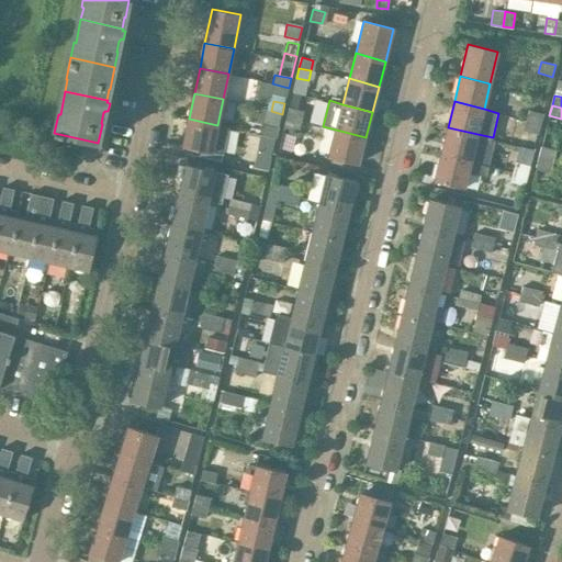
[(299,121),(301,111),(290,108),(288,117),(299,121)]
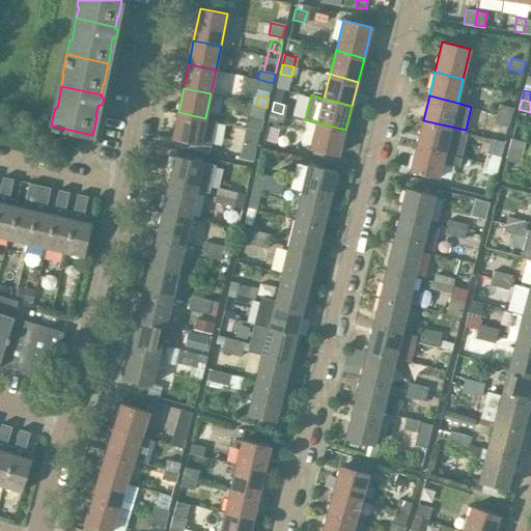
[(510,117),(513,108),(499,104),(497,113),(510,117)]
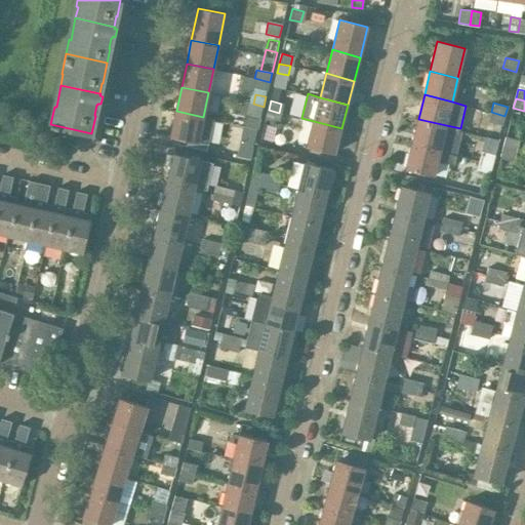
[(277,122),(279,113),(269,110),(266,120),(277,122)]
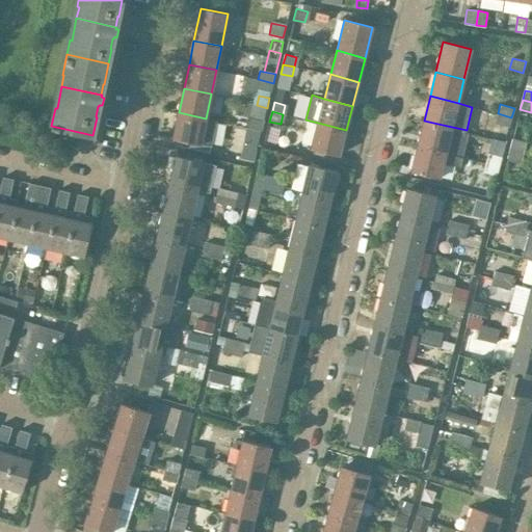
[(215,121),(206,118),(179,112),(174,137),(201,142),(210,144),(215,121)]
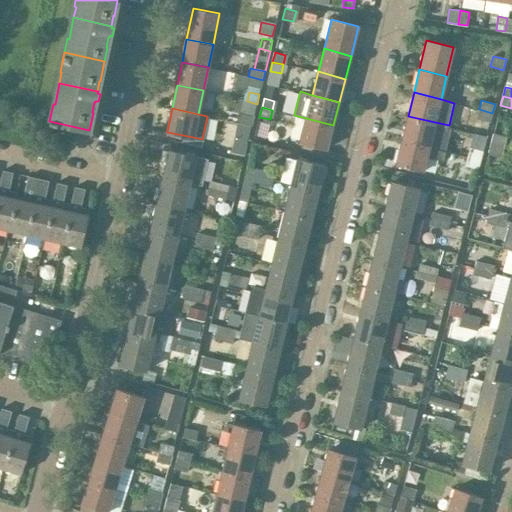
[(490,122),(492,113),(479,109),(476,118),(490,122)]
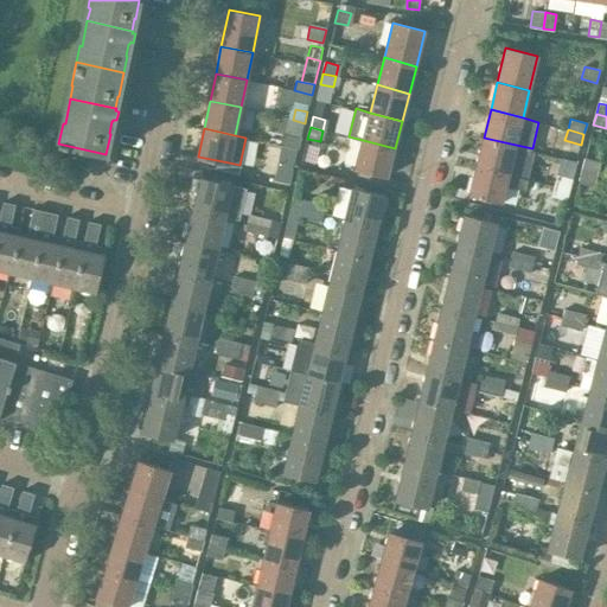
[(285,134),(282,145),(286,146),(299,149),(301,140),(301,138),(285,134)]
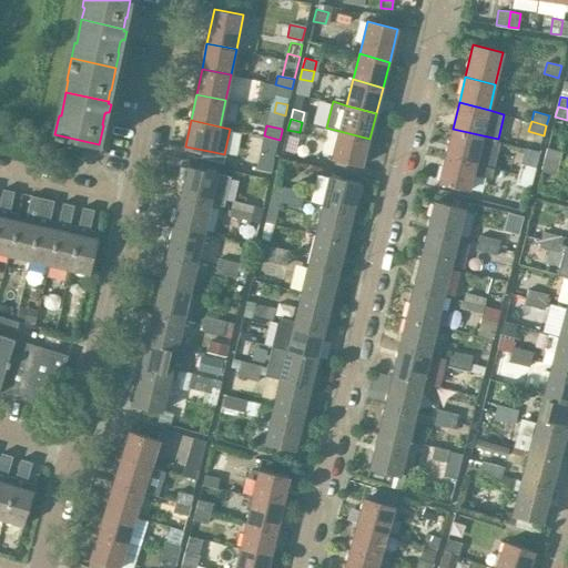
[(476,162),(483,135),(453,129),(446,154),(476,162)]
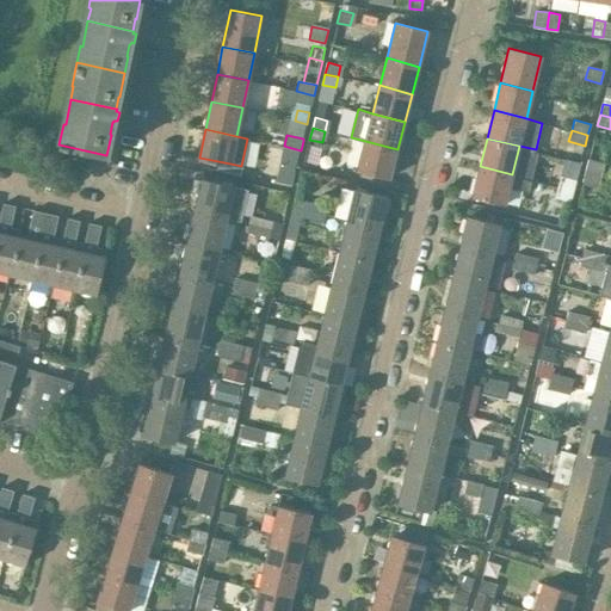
[(389,178),(397,149),(365,141),(357,170),(389,178)]
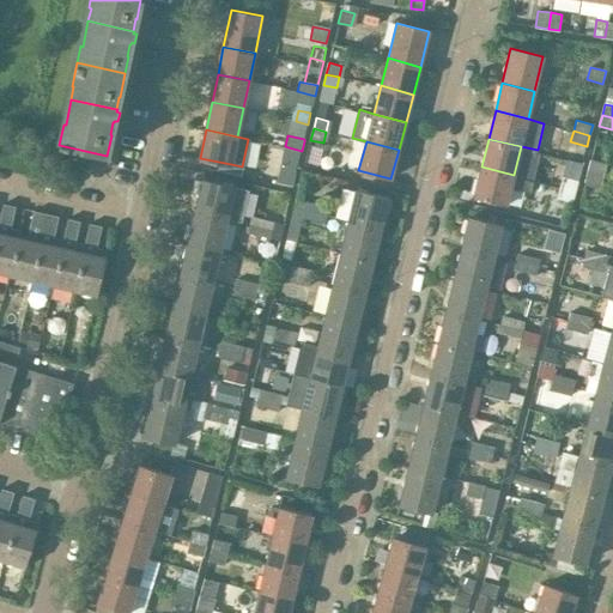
[(283,158),(277,184),(293,188),(295,180),(299,162),(301,158),(302,151),(289,147),(285,146),(283,158)]
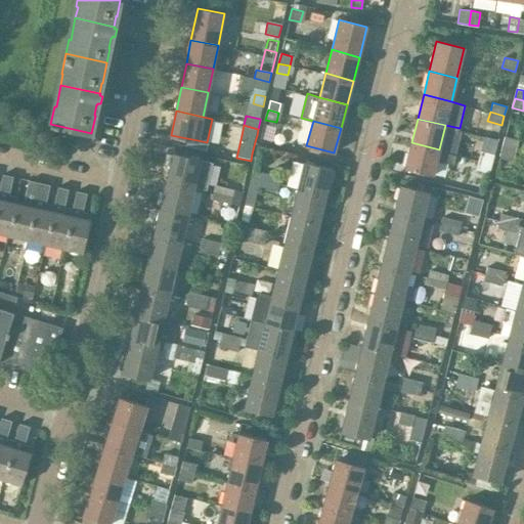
[(79,139),(80,131),(68,129),(67,136),(79,139)]
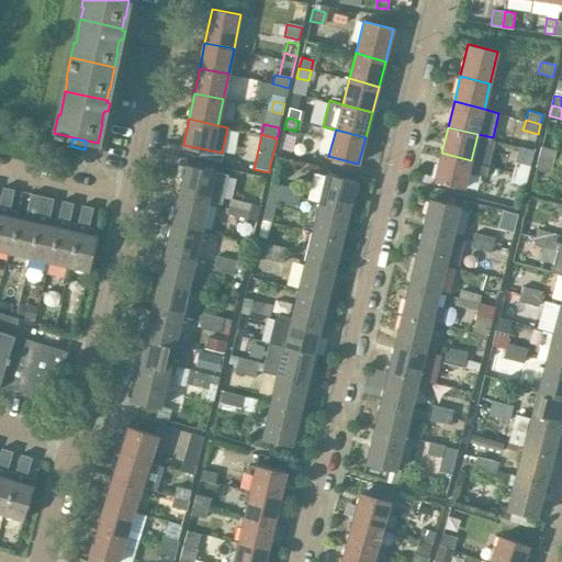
[(555,149),(541,146),(539,156),(553,159),(555,149)]
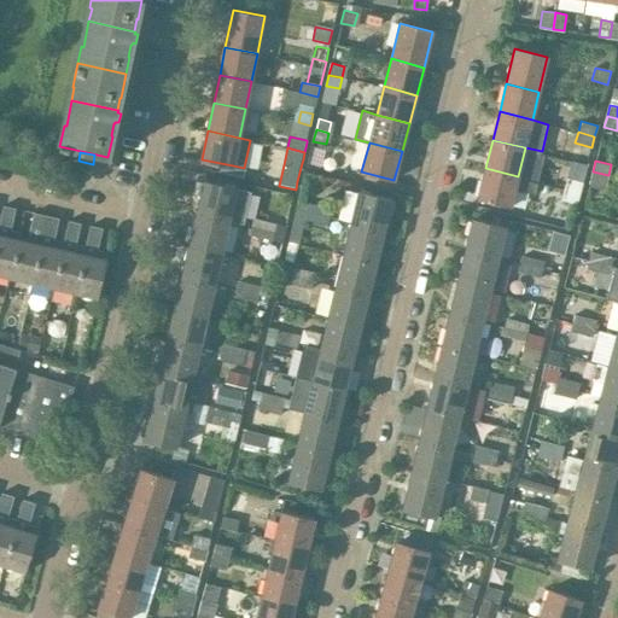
[(511,207),(518,176),(485,168),(478,198),(511,207)]
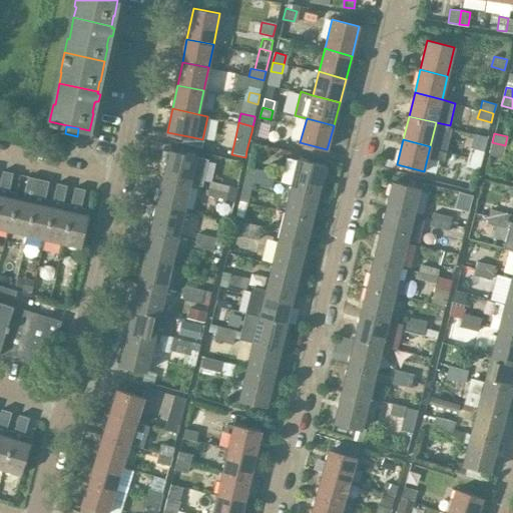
[(502,155),(505,145),(492,142),(489,151),(502,155)]
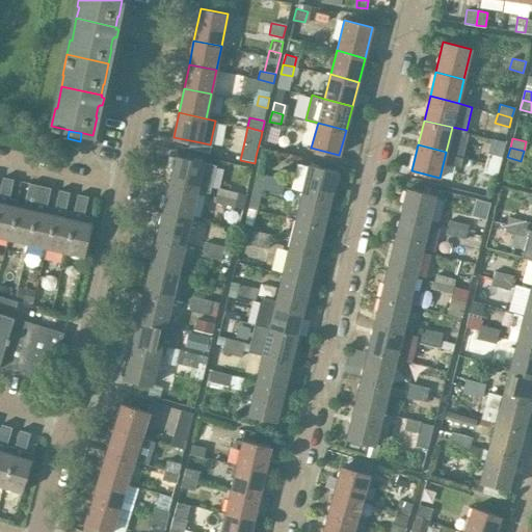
[(499,166),(501,156),(487,153),(485,162),(499,166)]
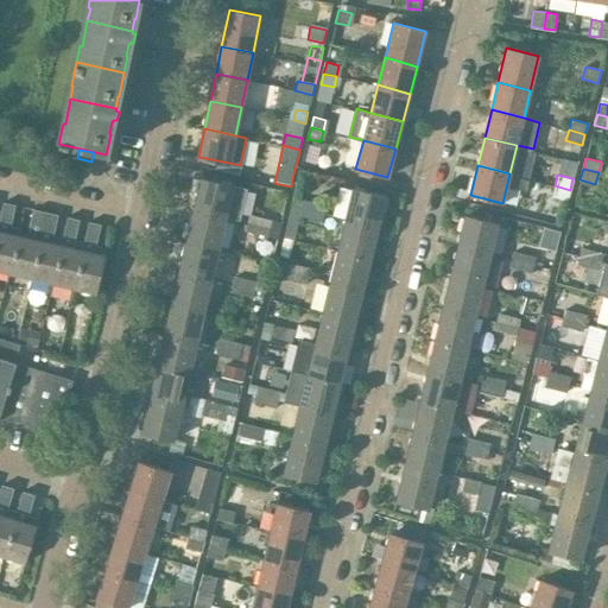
[(233,184),(201,176),(194,208),(226,216),(233,184)]
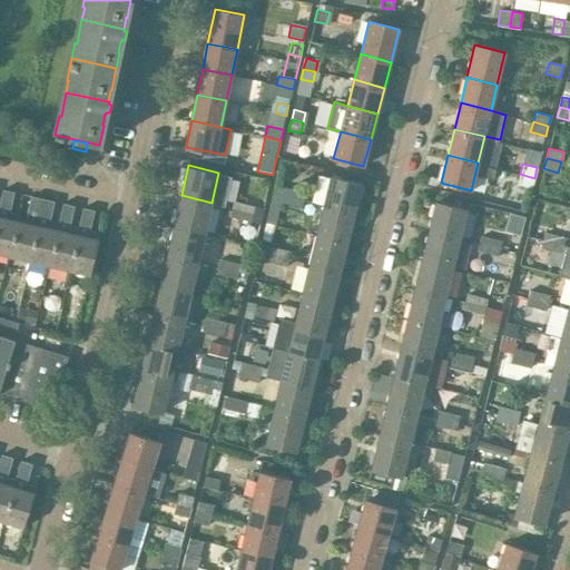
[(531,188),(534,178),(520,174),(517,184),(531,188)]
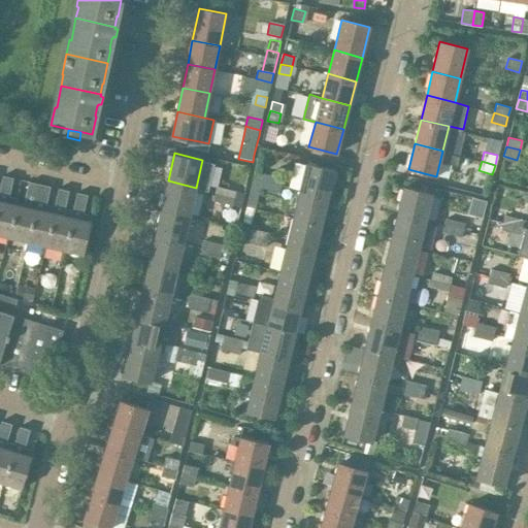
[(334,170),(306,163),(300,190),(328,197),(334,170)]
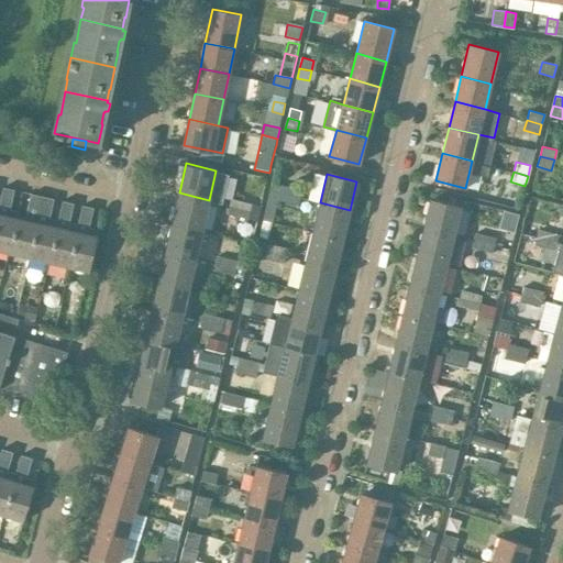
[(288,202),(291,188),(282,186),(278,200),(288,202)]
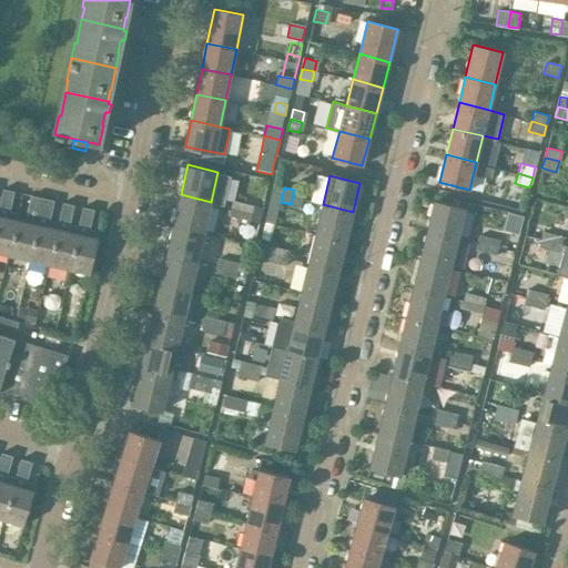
[(0,253),(9,255),(19,213),(10,211),(14,192),(3,189),(0,203),(0,253)]
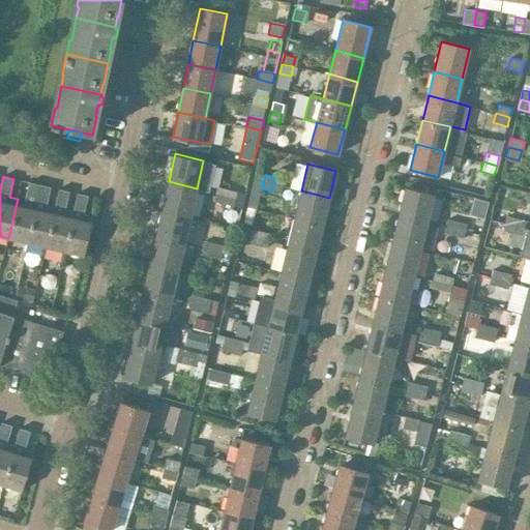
[(284,179),(274,177),(271,190),(281,194),(284,179)]
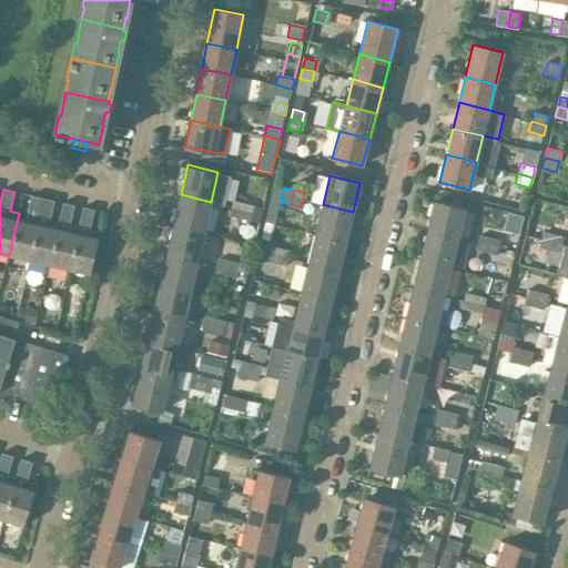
[(204,231),(211,202),(181,194),(174,223),(204,231)]
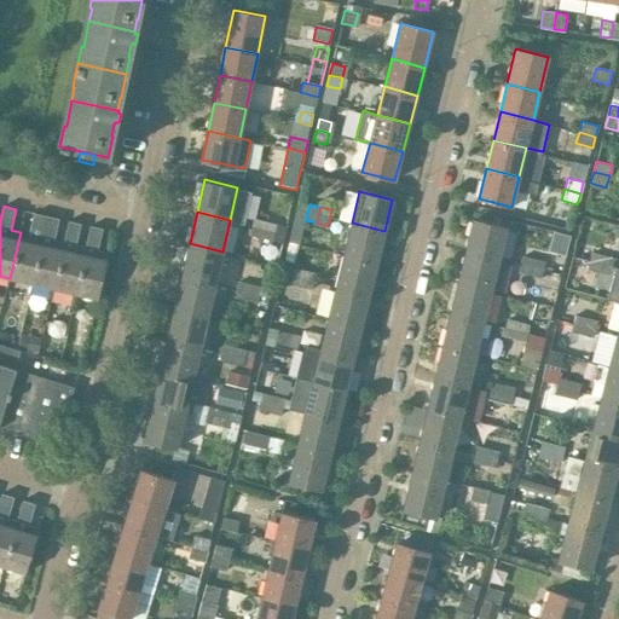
[(32,283),(47,217),(34,213),(29,235),(21,232),(10,278),(32,283)]
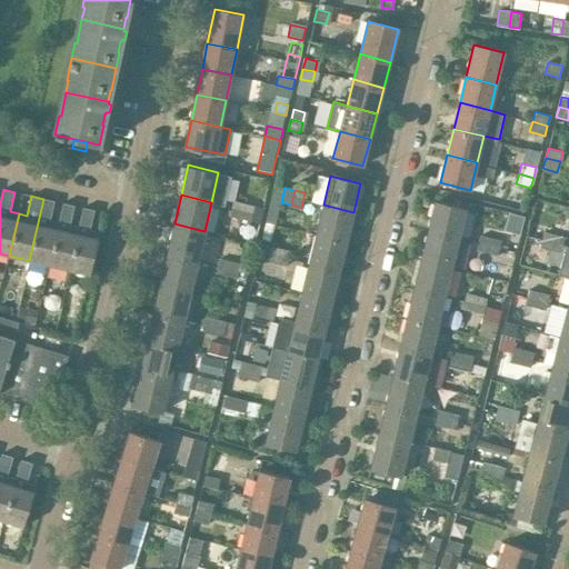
[(49,265),(59,222),(50,221),(55,201),(43,199),(29,260),(49,265)]
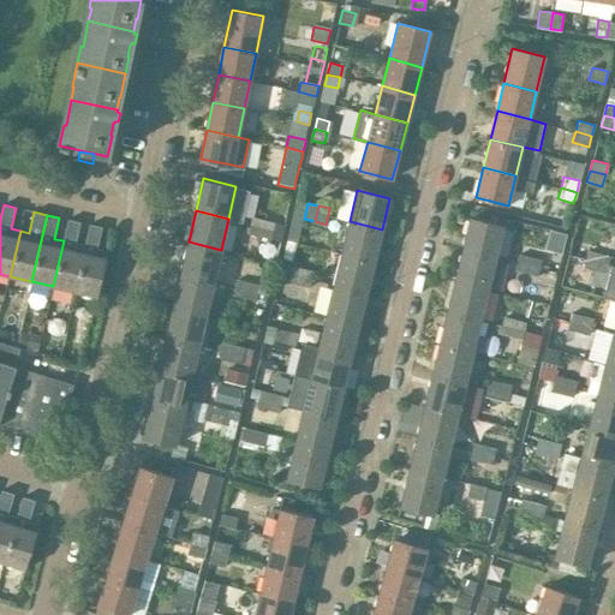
[(260,234),(263,218),(252,215),(249,232),(260,234)]
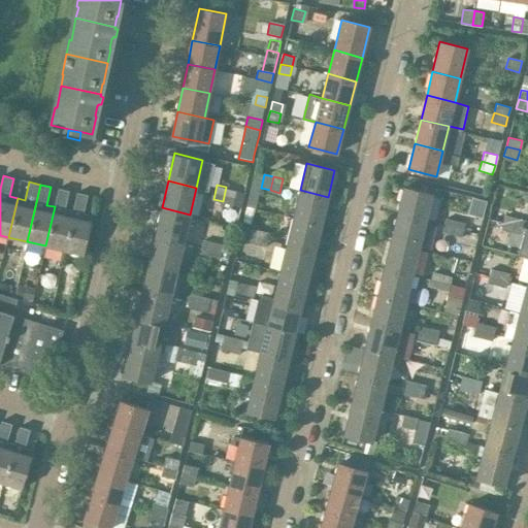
[(236,190),(226,187),(223,201),(233,203),(234,199),(236,190)]
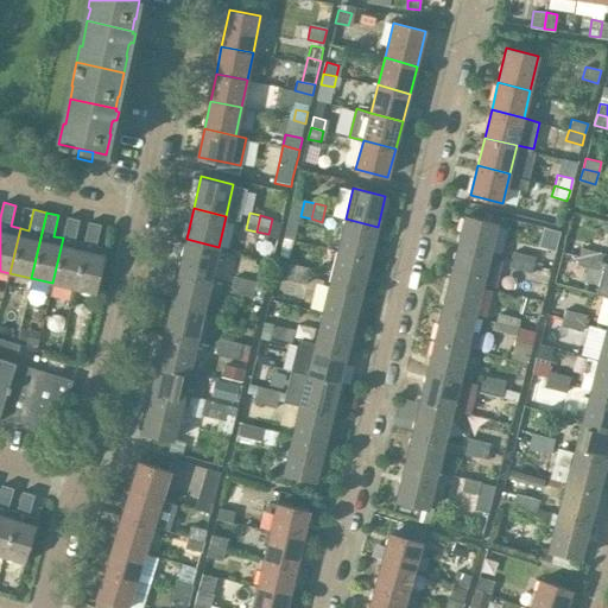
[(466,216),(458,246),(491,253),(498,223),(466,216)]
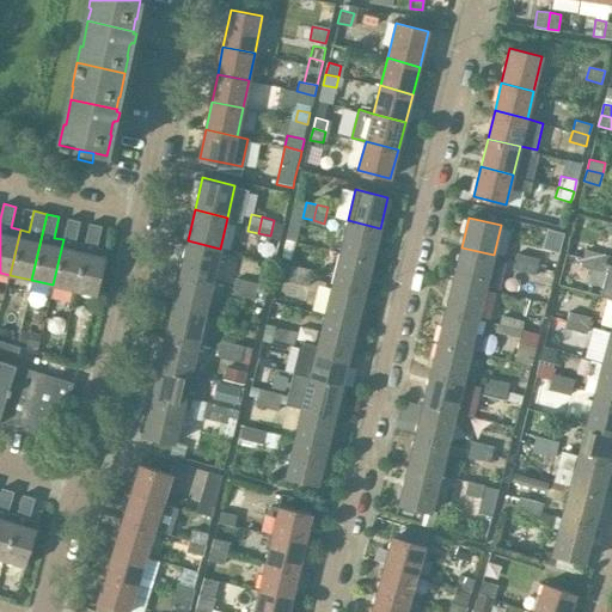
[(74,289),(85,245),(75,243),(80,221),(68,219),(63,239),(53,285),(74,289)]
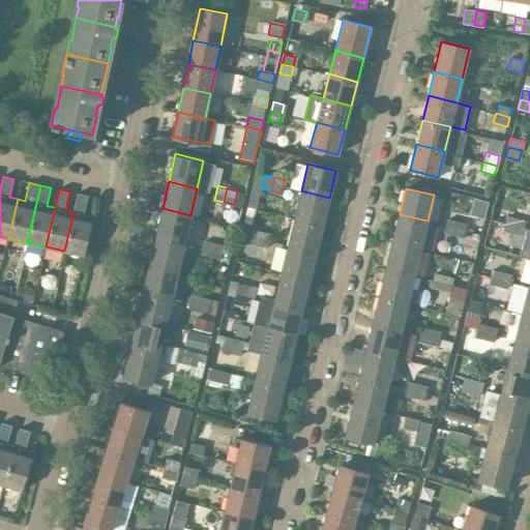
[(323,225),(329,198),(301,190),(295,217),(323,225)]
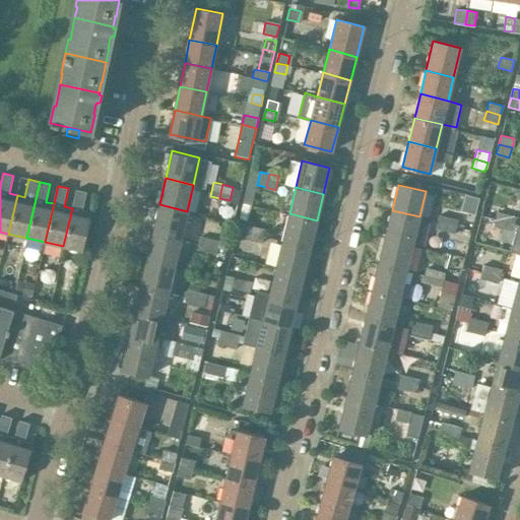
[(82,251),(91,212),(82,210),(86,192),(76,190),(72,208),(63,246),(82,251)]
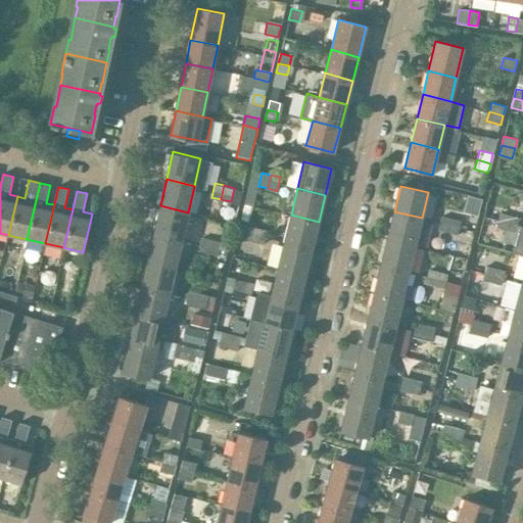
[(235,222),(241,199),(232,197),(231,201),(226,220),(235,222)]
